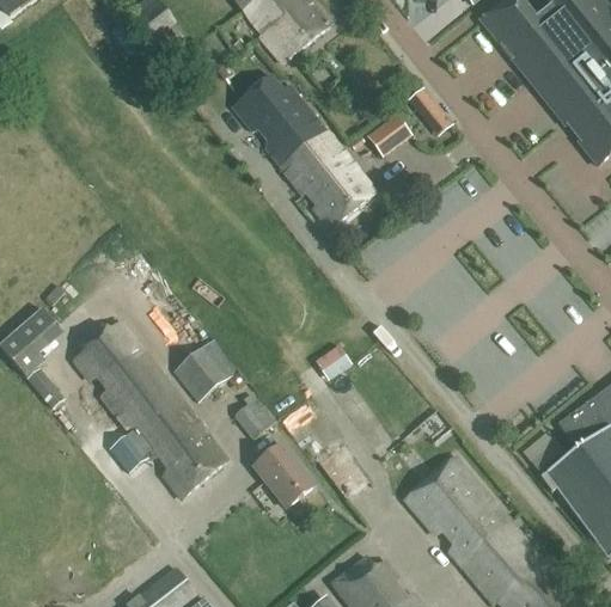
[(0,0),(0,2),(7,13),(25,0),(0,0)]
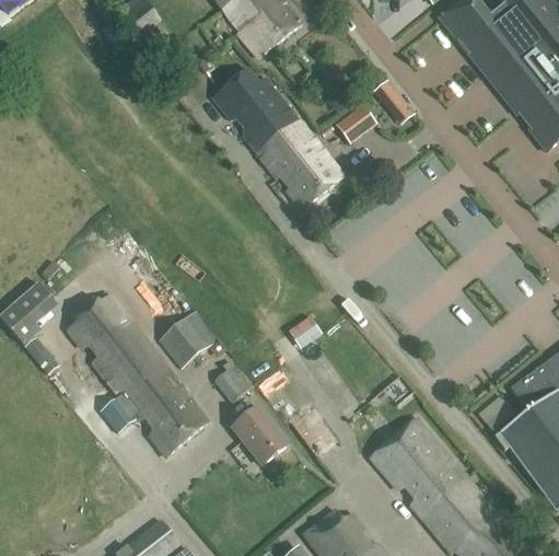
[(152,45),(171,31),(148,0),(127,0),(123,3),(152,45)]
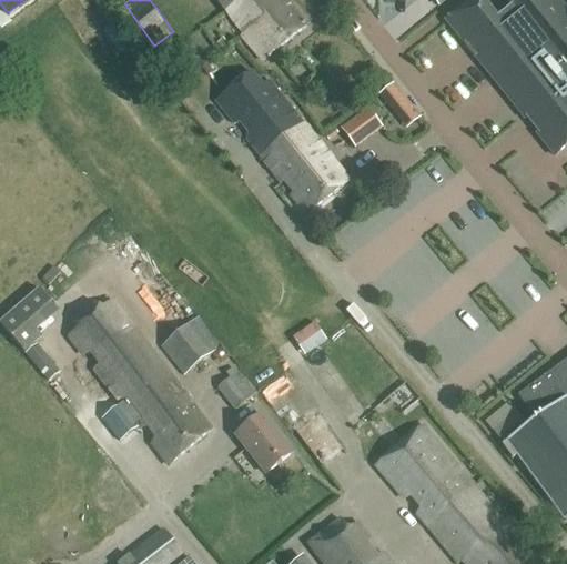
[(259,61),(303,26),(281,0),(214,0),(240,33),(238,36),(259,61)]
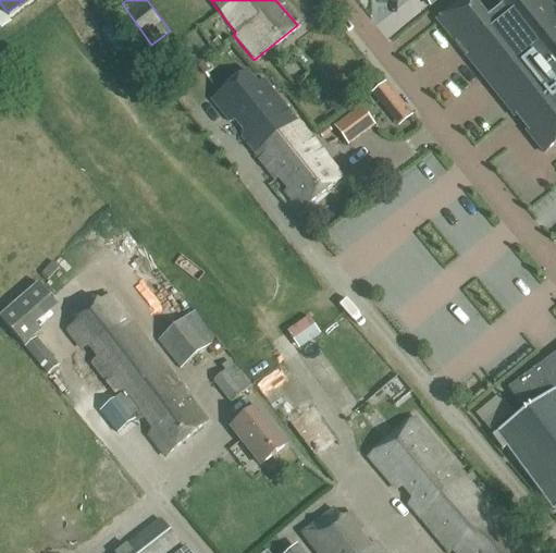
[(555,9),(548,0),(498,0),(502,3),(486,16),(472,0),(456,0),(436,16),(513,111),(516,109),(529,125),(527,127),(543,148),(555,136),(555,9)]
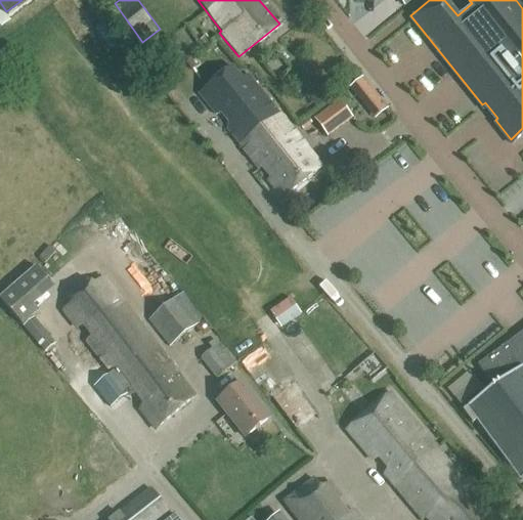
[(242,77),(231,65),(199,91),(215,112),(221,110),(228,120),(226,127),(258,166),(262,163),(270,173),(267,176),(282,196),(320,165),(248,72),(242,77)]
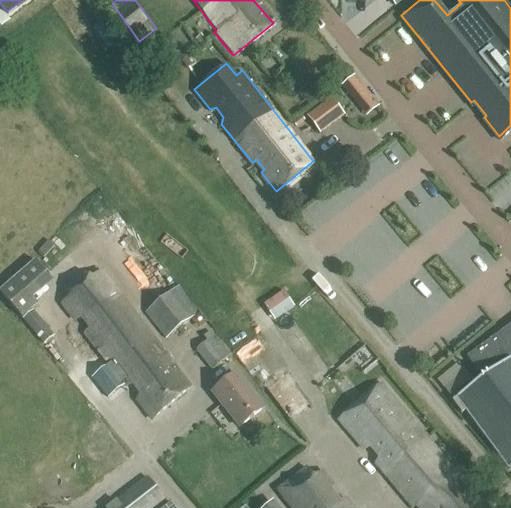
[(350,99),(362,89),(350,74),(338,84),(350,99)]
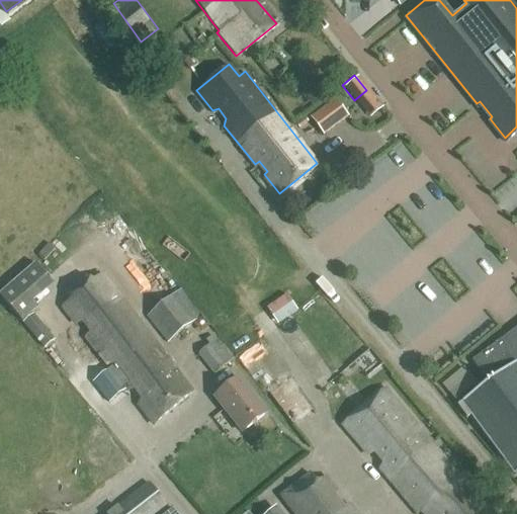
[(333,96),(322,103),(320,100),(307,109),(310,112),(324,132),(347,114),(333,96)]
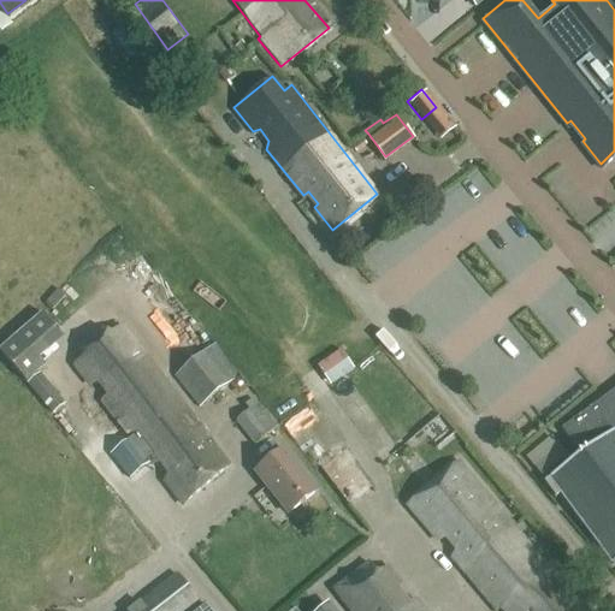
[(614,205),(614,203),(581,229),(601,253),(614,241),(614,205)]
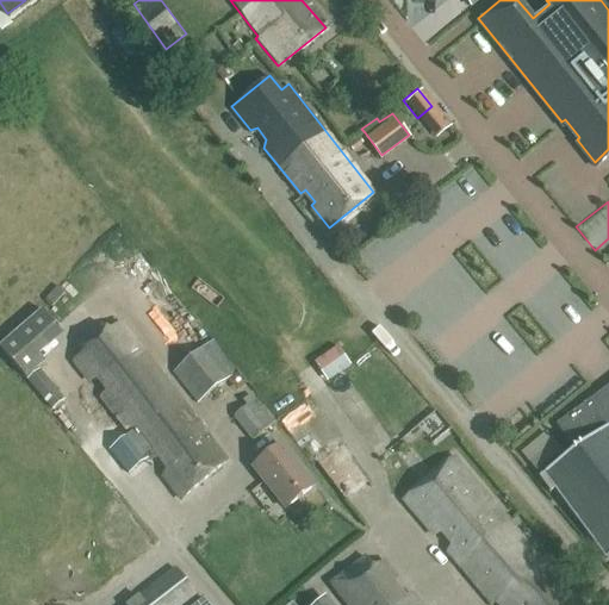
[(38,311),(0,345),(0,353),(23,376),(64,337),(38,311)]
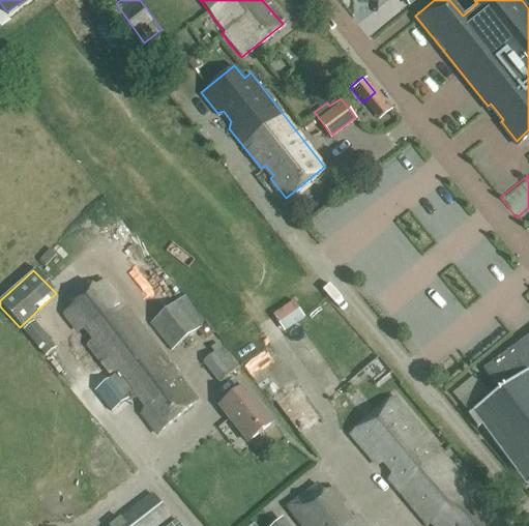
[(97,356),(138,325),(100,278),(92,284),(84,273),(60,292),(68,302),(60,309),(74,327),(81,324),(88,334),(84,340),(97,356)]
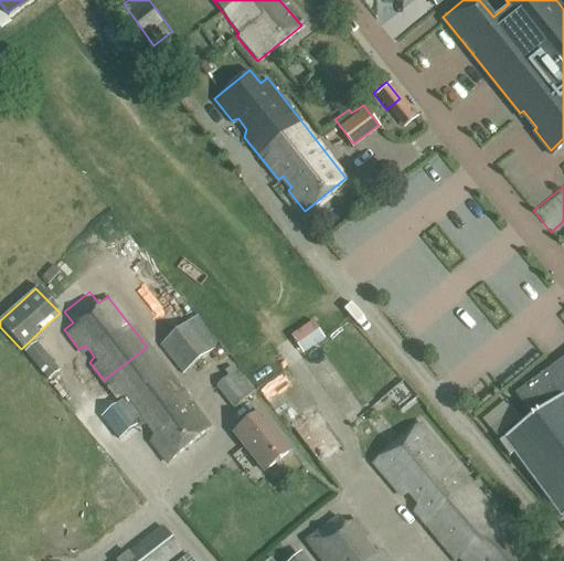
[(181,370),(219,340),(195,311),(158,341),(181,370)]
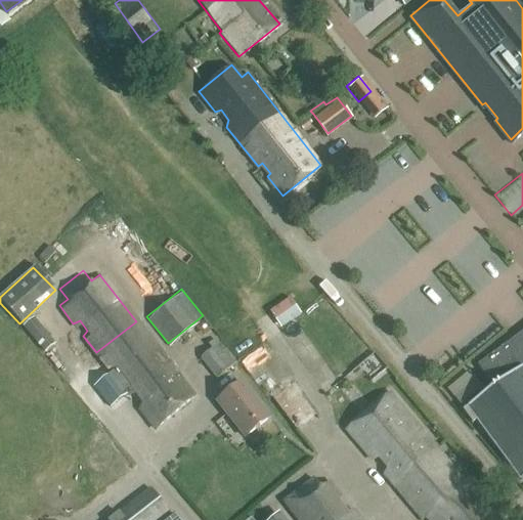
[(22,321),(20,322),(43,349),(46,348),(55,340),(32,313),(22,321)]
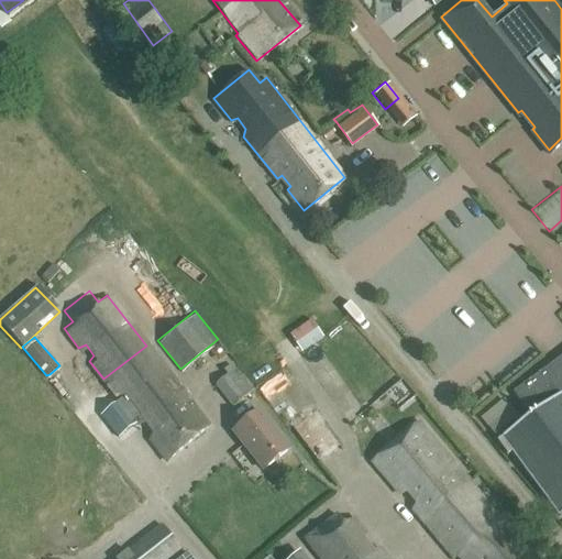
[(207,423),(146,346),(103,379),(118,398),(114,401),(110,393),(96,404),(101,410),(99,412),(118,435),(134,420),(136,422),(144,419),(152,430),(149,437),(165,459),(207,423)]
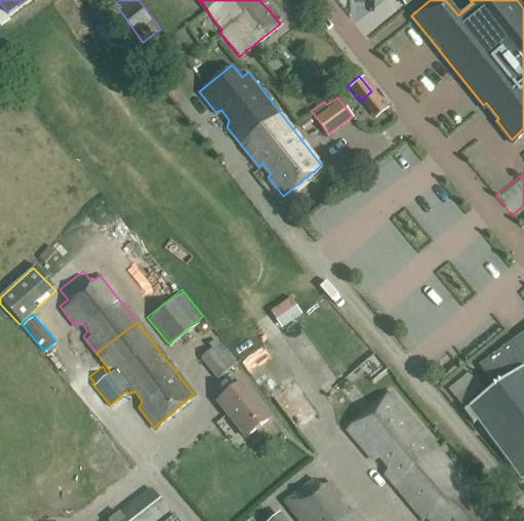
[(523,329),(478,364),(493,385),(521,365),(523,368),(523,329)]
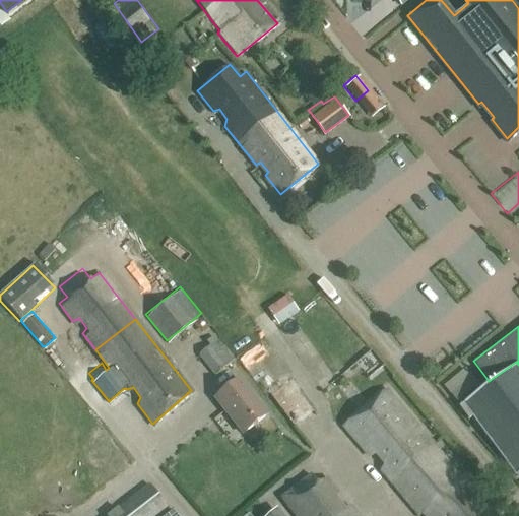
[(217,370),(233,358),(213,332),(205,338),(209,342),(197,352),(212,371),(215,368),(217,370)]
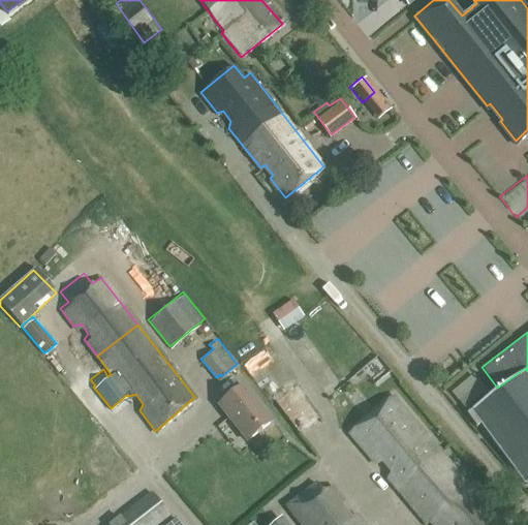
[(527,371),(525,368),(497,388),(497,389),(468,410),(478,423),(483,420),(527,481),(527,480),(527,371)]
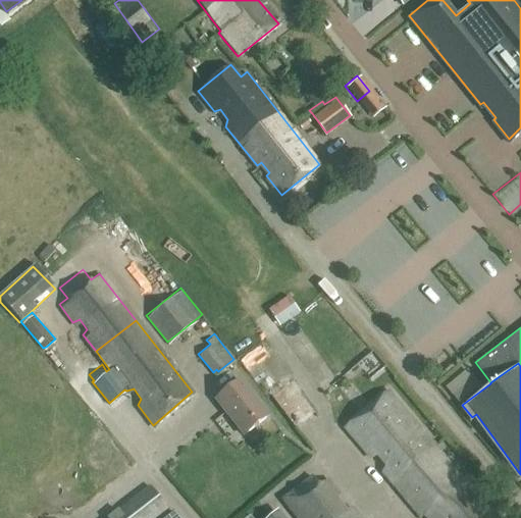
[(243,432),(266,413),(238,377),(213,397),(243,432)]
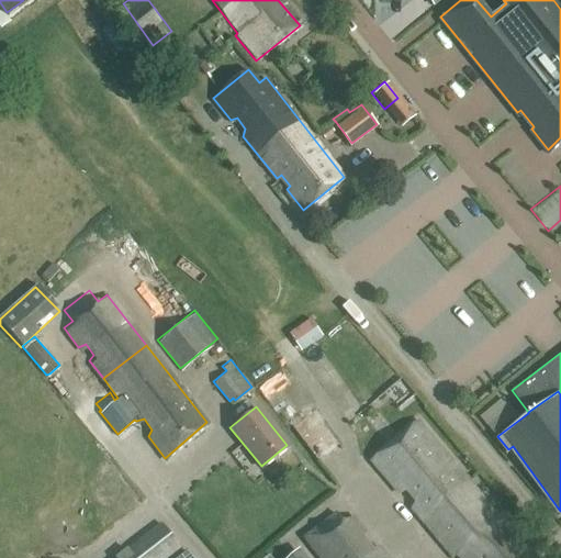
[(288,424),(312,462),(339,446),(315,408),(288,424)]
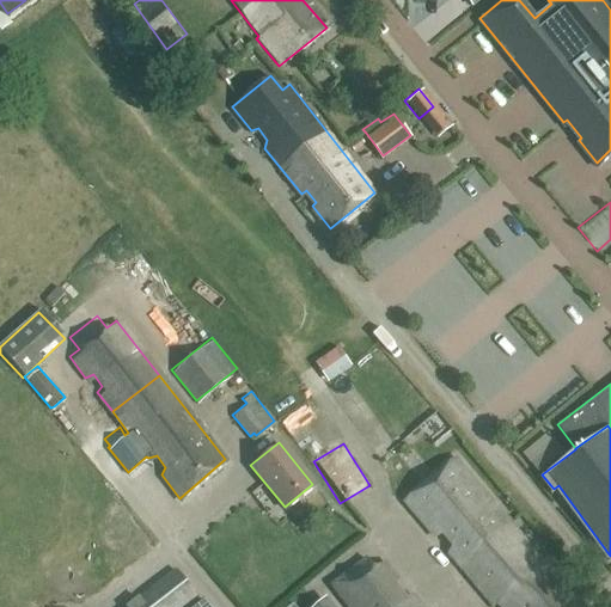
[(503,525),(507,521),(453,463),(403,498),(433,535),(443,531),(453,543),(446,551),(457,563),(503,525)]
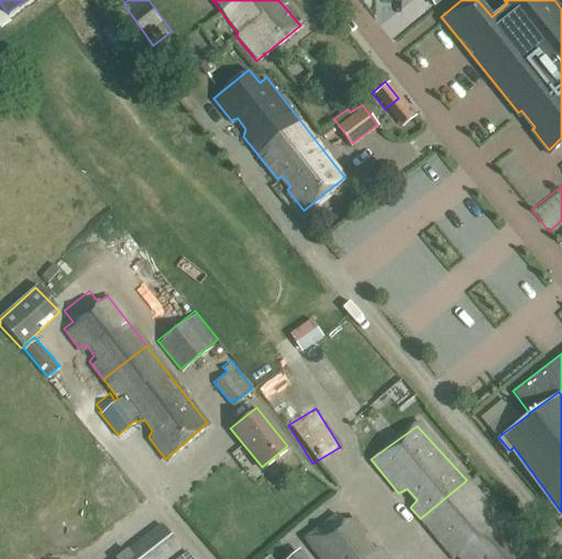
[(463,483),(420,518),(452,555),(454,554),(462,558),(531,558),(526,550),(528,549),(527,546),(515,532),(500,514),(497,516),(466,480),(463,483)]
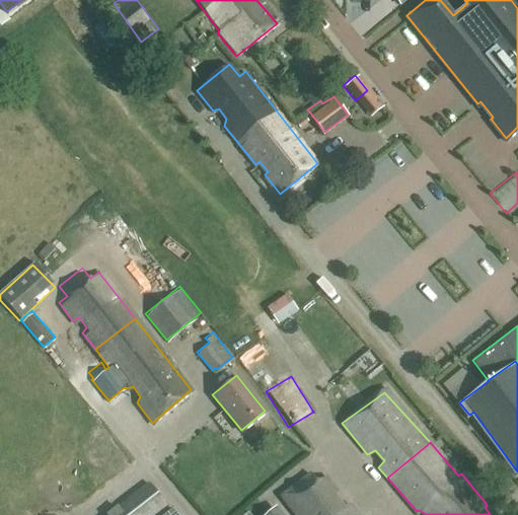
[(316,481),(309,471),(280,494),(296,514),(356,514),(348,504),(341,506),(334,496),(336,491),(325,476),(316,481)]
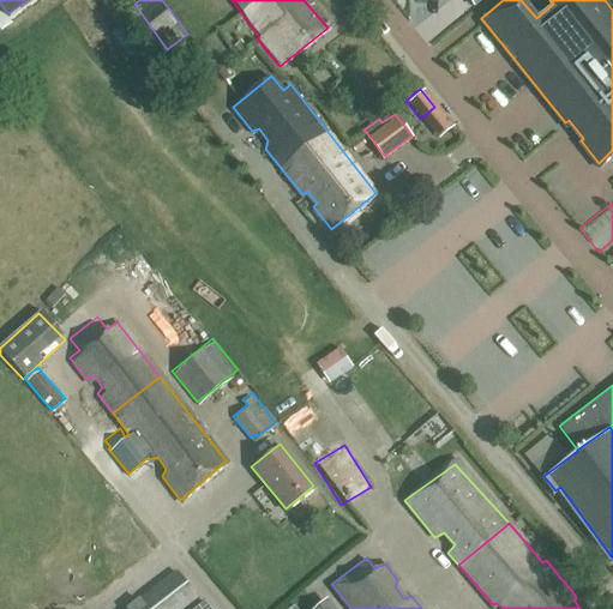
[(178,608),(196,596),(174,567),(120,608),(178,608)]
